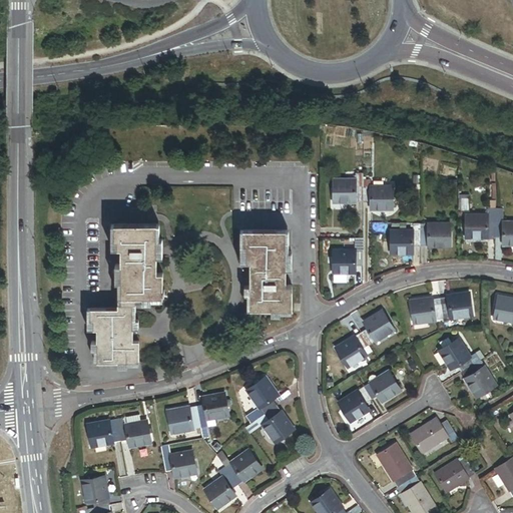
[(334,180),(334,202),(364,202),(364,187),(364,180),(364,173),(356,173),(356,180),(334,180)]
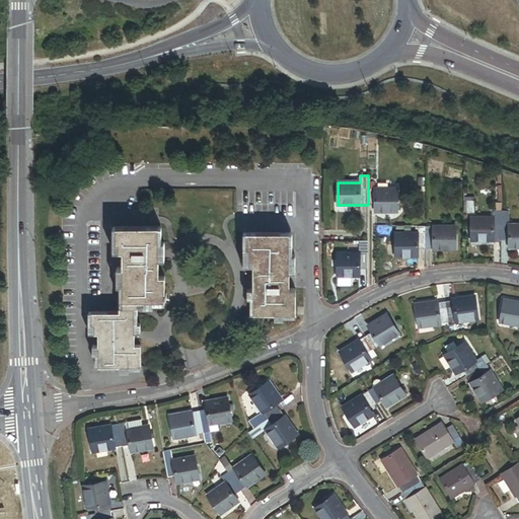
[(398,212),(398,190),(375,190),(375,182),(368,182),(368,190),(368,205),(375,205),(375,212),(398,212)]
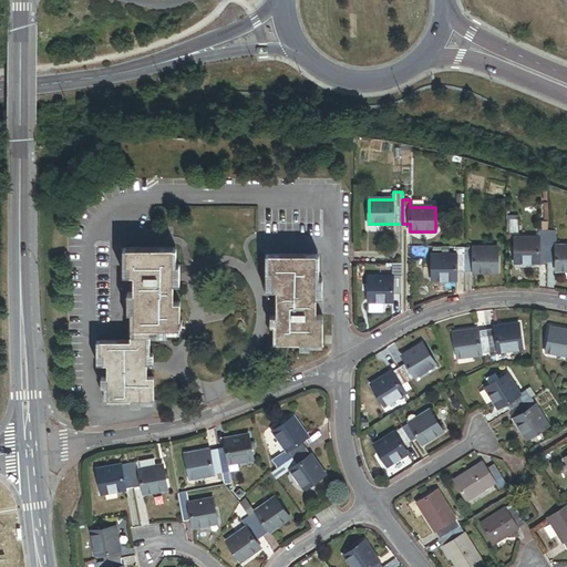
[(517,223),(508,223),(508,237),(517,237),(517,223)]
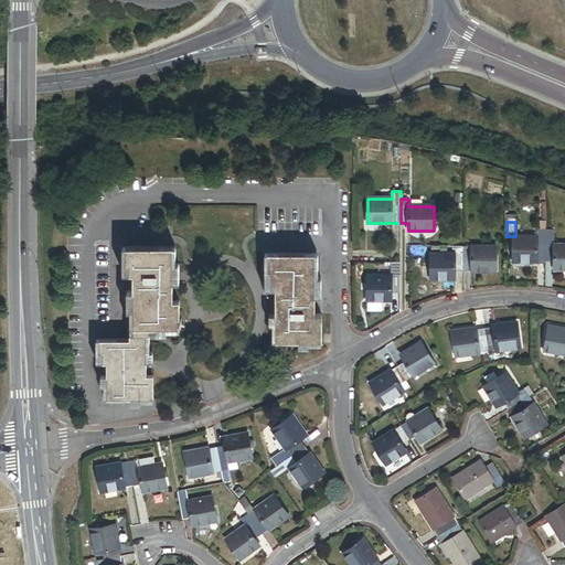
[(537,238),(514,238),(514,247),(514,253),(514,262),(546,262),(546,233),(537,233),(537,238)]
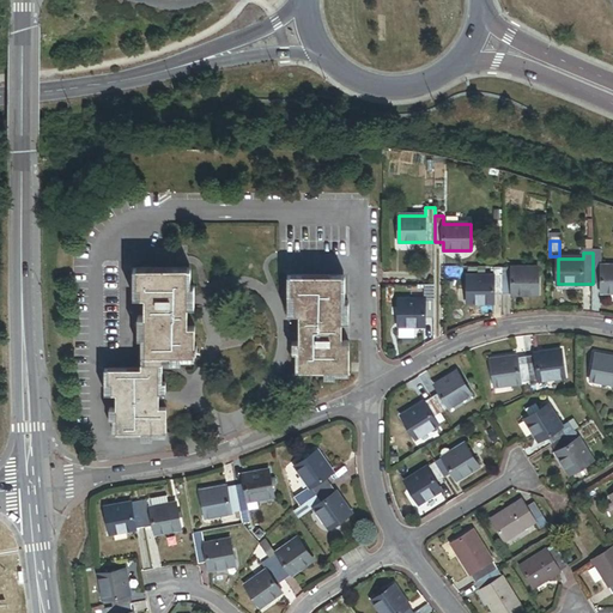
[(602,253),(593,253),(593,284),(602,284),(602,292),(612,292),(612,266),(602,267),(602,253)]
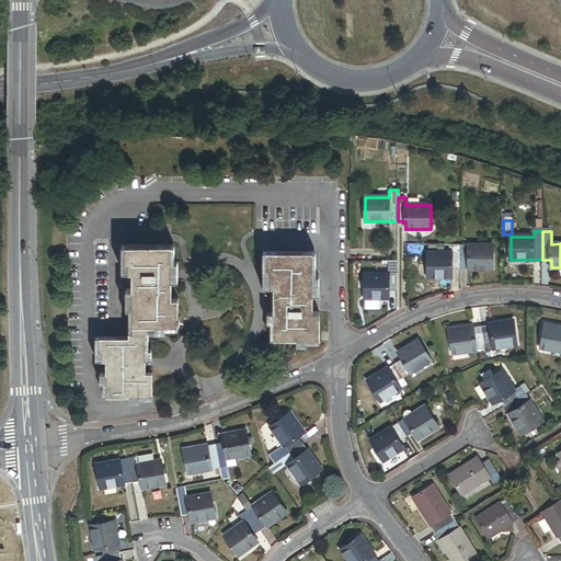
[(435,253),(428,253),(428,276),(451,276),(451,270),(460,270),(460,244),(451,244),(451,253),(435,253)]
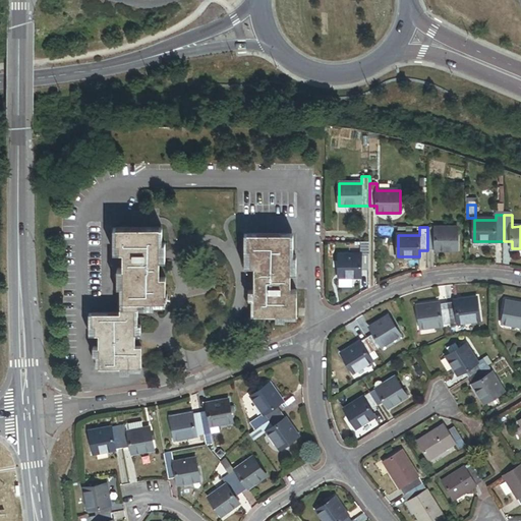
[(404,227),(404,235),(419,235),(419,227),(404,227)]
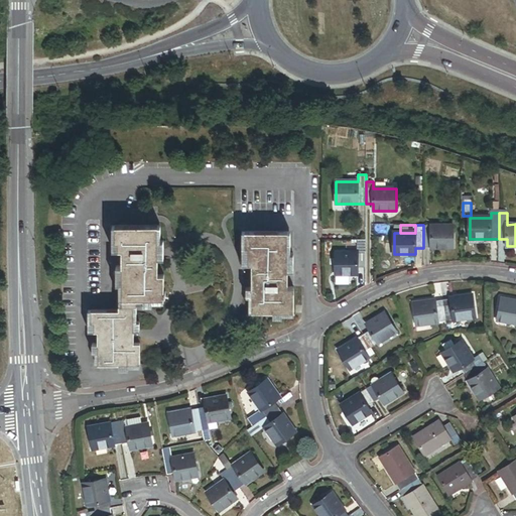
[(431,225),(423,225),(423,248),(454,248),(454,226),(431,225)]
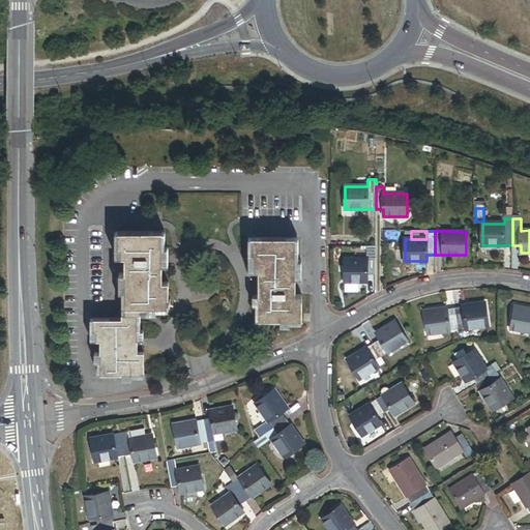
[(126,315),(138,315),(141,315),(141,314),(141,307),(169,307),(169,283),(163,283),(163,266),(163,232),(119,233),(120,248),(122,248),(122,258),(125,258),(126,274),(126,315)]
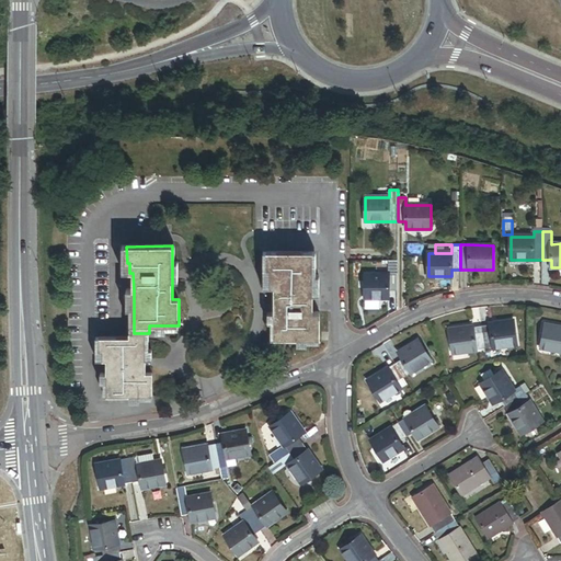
[(274,288),(274,307),(277,307),(277,313),(274,313),(274,339),(297,339),(320,339),(320,313),(313,313),(313,295),(313,252),(266,253),(266,271),(271,271),(271,288),(274,288)]
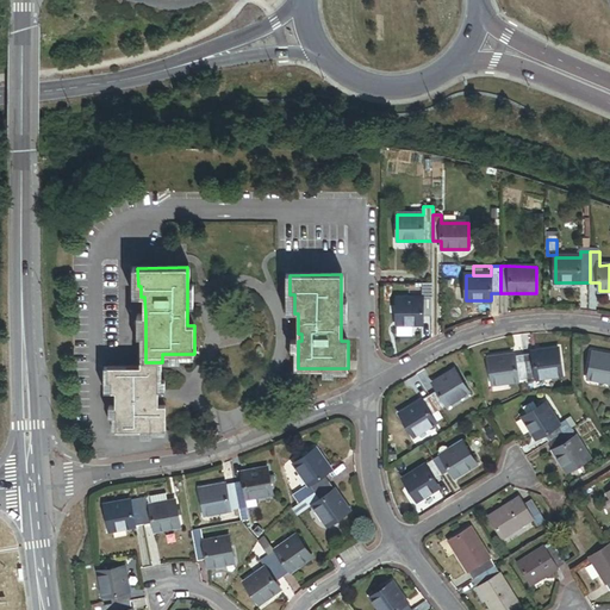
[(433,317),(433,299),(397,299),(397,325),(423,325),(423,317),(433,317)]
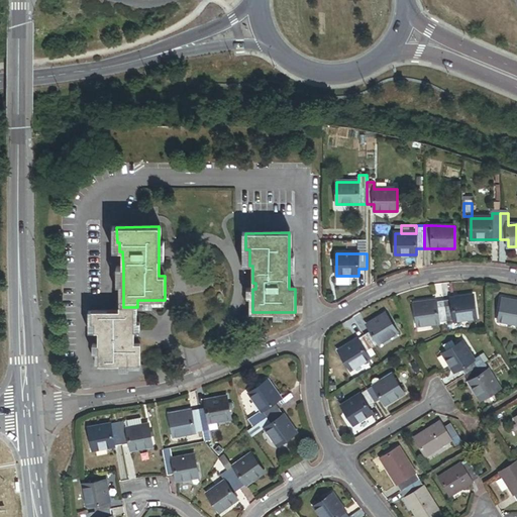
[(451,301),(444,302),(446,322),(477,318),(474,296),(451,299),(451,301)]
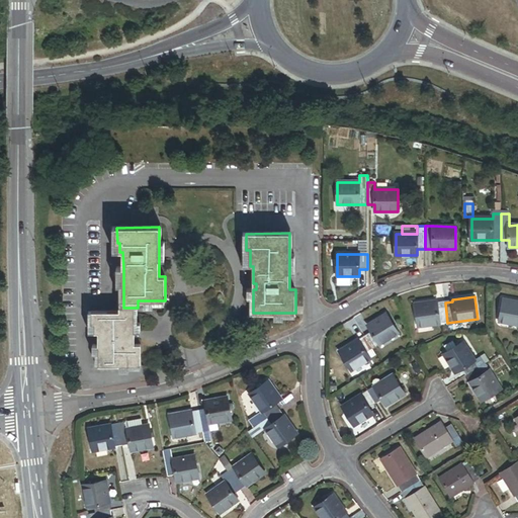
[(517,326),(517,301),(503,299),(499,323),(517,326)]
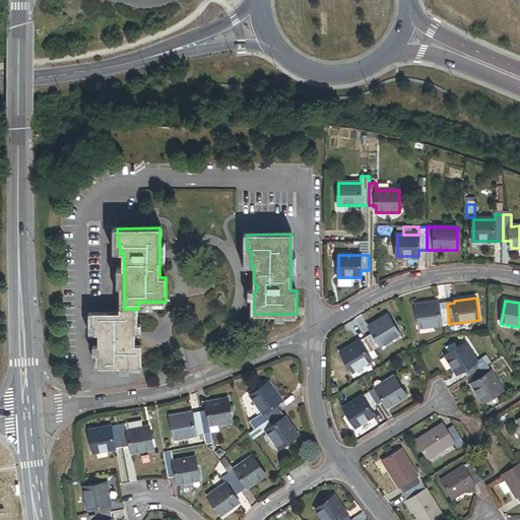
[(449,324),(447,304),(439,304),(439,303),(417,306),(419,328),(442,325),(443,329),(450,328),(449,324)]
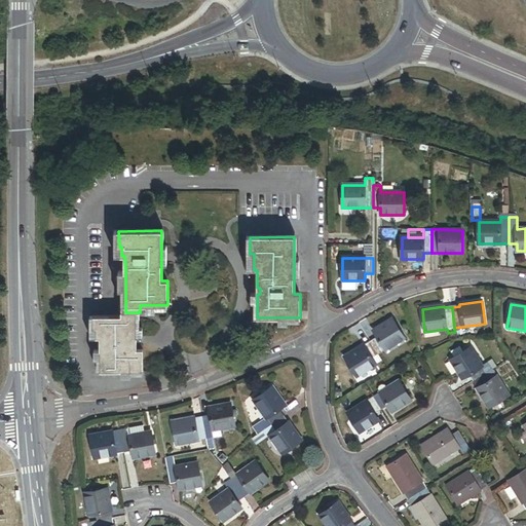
[(137,338),(137,318),(122,320),(122,316),(94,317),(94,330),(97,330),(97,338),(101,338),(101,350),(101,371),(122,371),(143,371),(143,350),(137,350),(137,344),(134,344),(134,338),(137,338)]
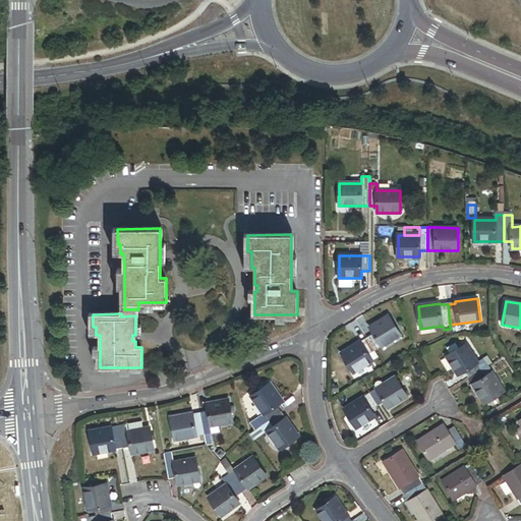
[(367,339),(375,352),(402,336),(390,316),(369,329),(373,335),(367,339)]
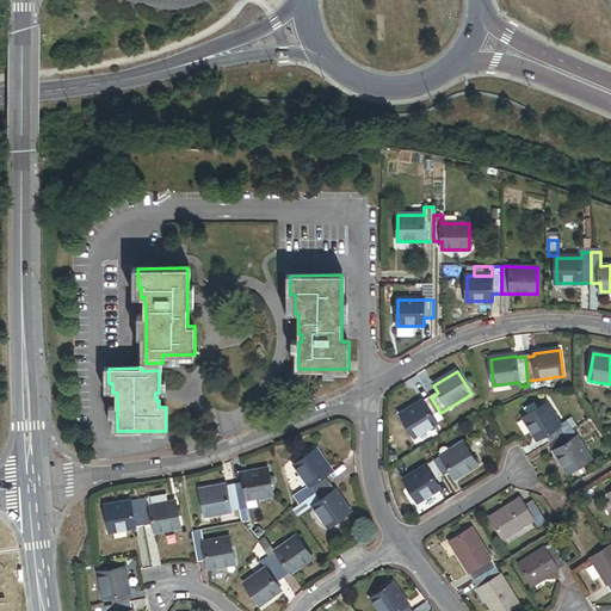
[(432,418),(440,413),(431,397),(401,415),(415,438),(437,425),(432,418)]
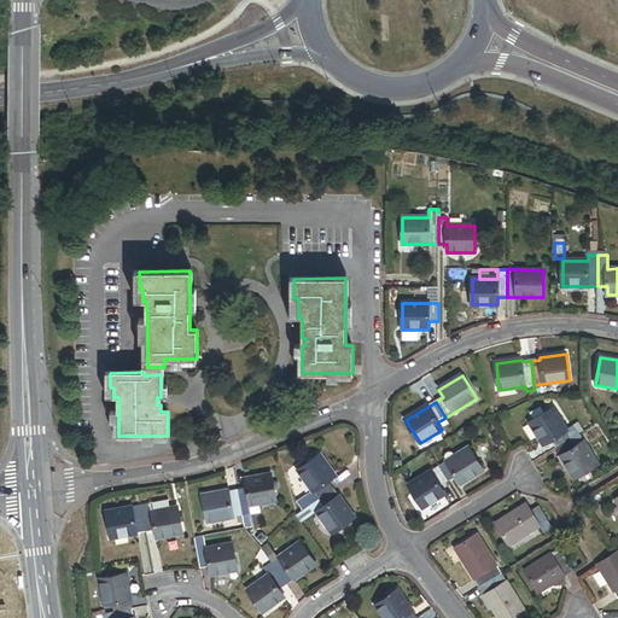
[(552,442),(557,449),(579,436),(575,429),(567,433),(553,409),(544,414),(541,409),(530,415),(534,421),(530,423),(544,445),(552,442)]
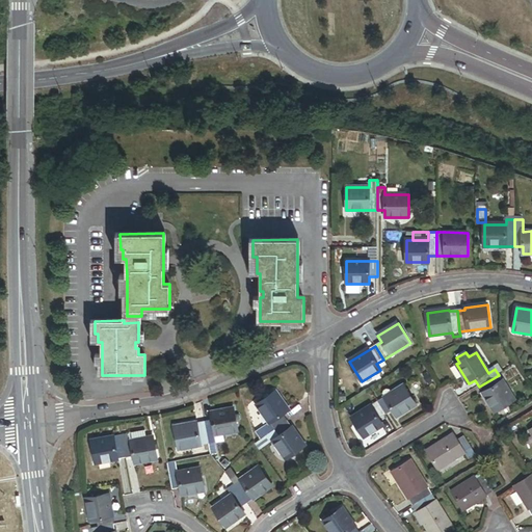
[(514,401),(499,375),(479,387),(496,413),(514,401)]
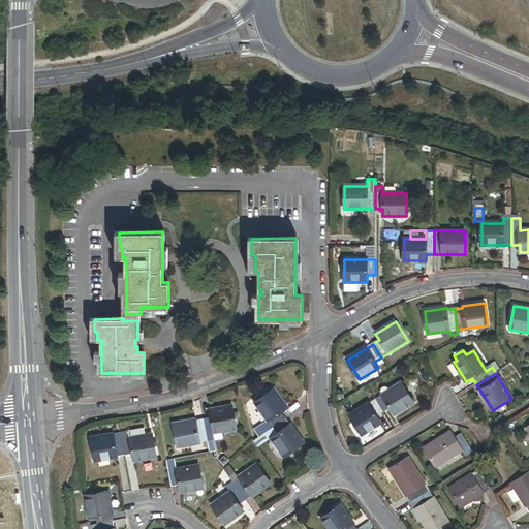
[(382,396),(376,400),(384,413),(391,409),(395,416),(414,404),(402,384),(390,392),(382,396)]
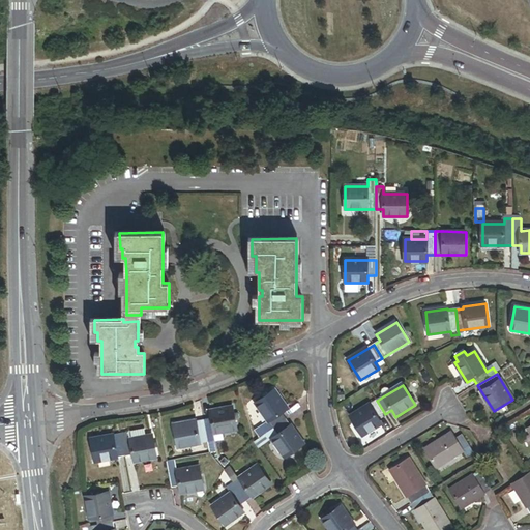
[(265,398),(256,404),(269,422),(262,428),(266,434),(287,419),(282,413),(288,409),(274,390),(269,394),(265,398)]
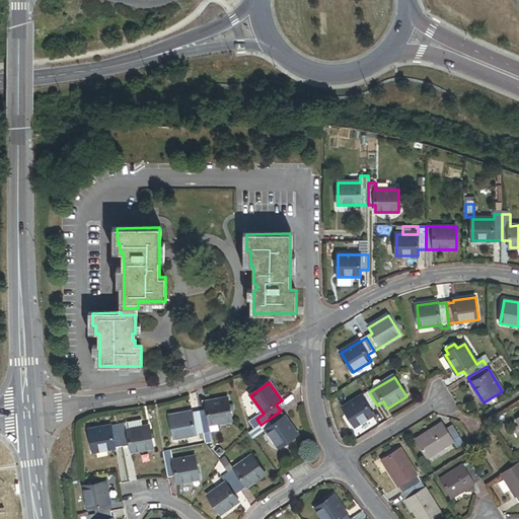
[(377,405),(369,392),(344,408),(356,428),(374,417),(370,410),(377,405)]
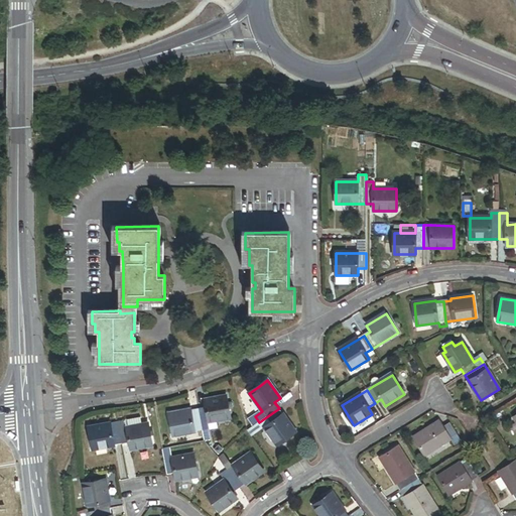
[(227,396),(205,401),(207,407),(199,408),(202,423),(203,430),(205,440),(210,439),(208,429),(218,428),(216,421),(231,418),(229,410),(228,401),(227,396)]
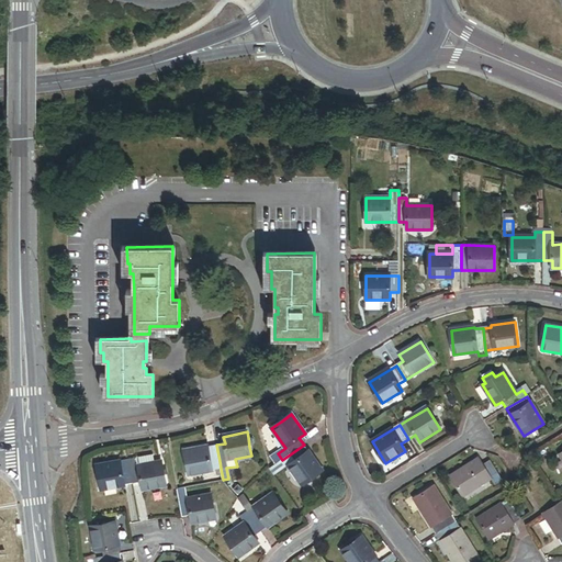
[(216,445),(184,451),(189,475),(221,469),(220,461),(216,445)]
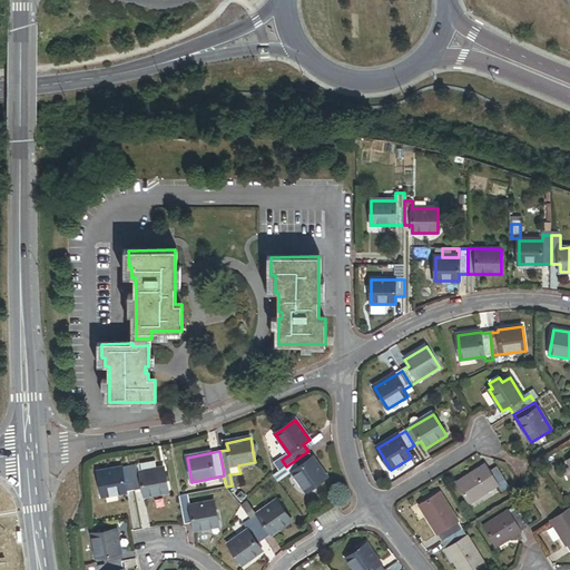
[(286,467),(285,468),(291,474),(293,472),(307,492),(327,478),(308,451),(286,467)]
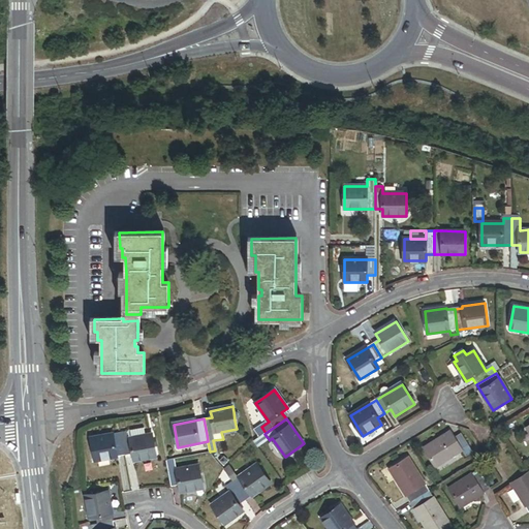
[(120,428),(122,435),(137,432),(136,425),(120,428)]
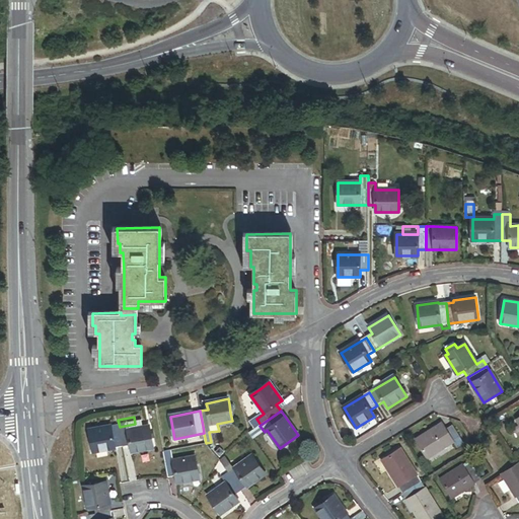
[(464,444),(452,425),(445,429),(442,423),(415,440),(427,458),(453,442),(457,448),(464,444)]
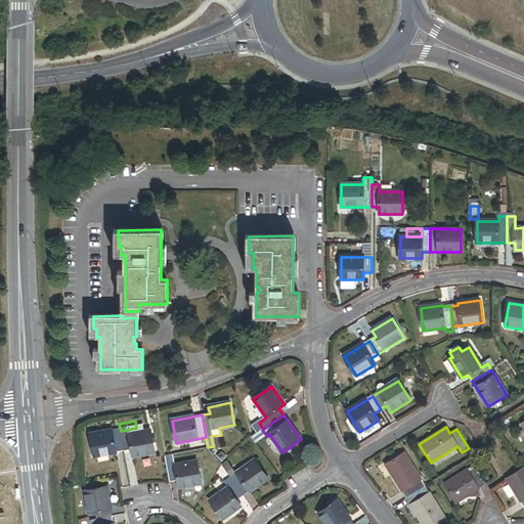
[(136,428),(121,431),(124,451),(132,450),(133,457),(156,453),(151,431),(142,432),(141,428),(136,428)]
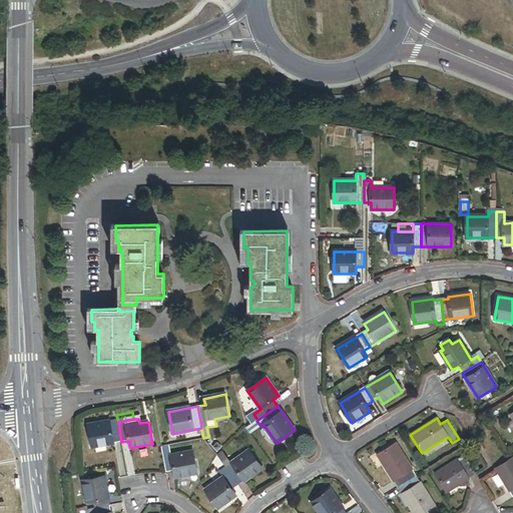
[(257,421),(246,428),(251,435),(262,427),(257,421)]
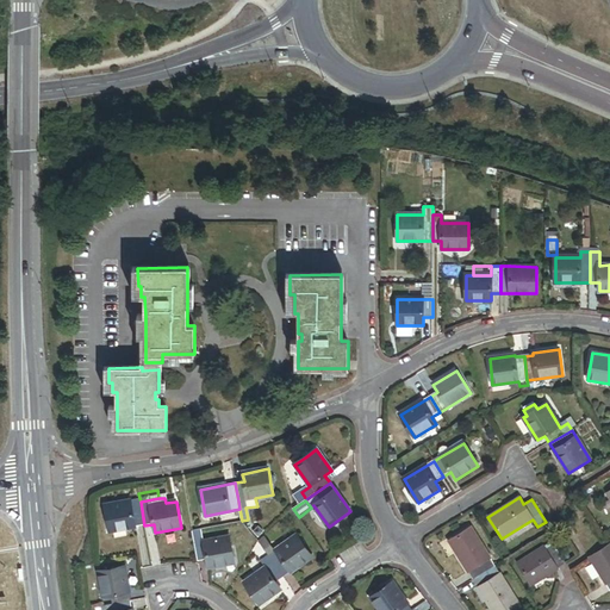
[(144,526),(141,502),(131,504),(130,502),(105,506),(110,533),(144,526)]
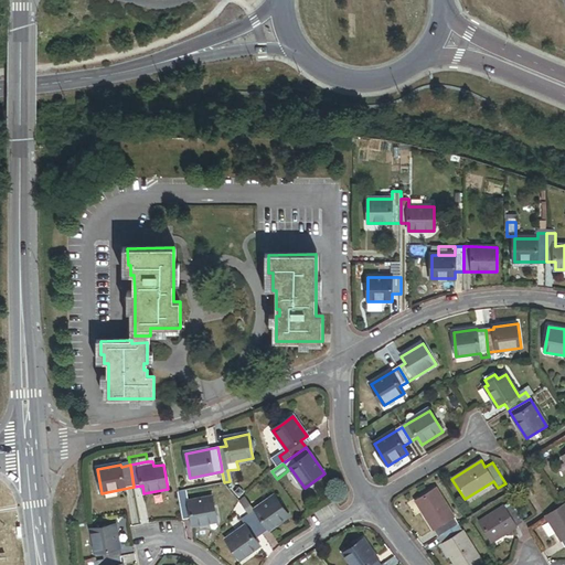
[(438,536),(459,524),(437,488),(416,501),(438,536)]
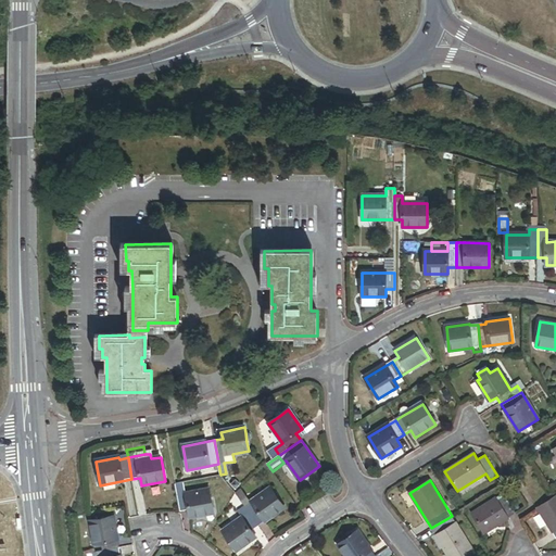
[(185,483),(176,484),(181,512),(189,510),(190,518),(213,514),(209,490),(186,494),(185,483)]
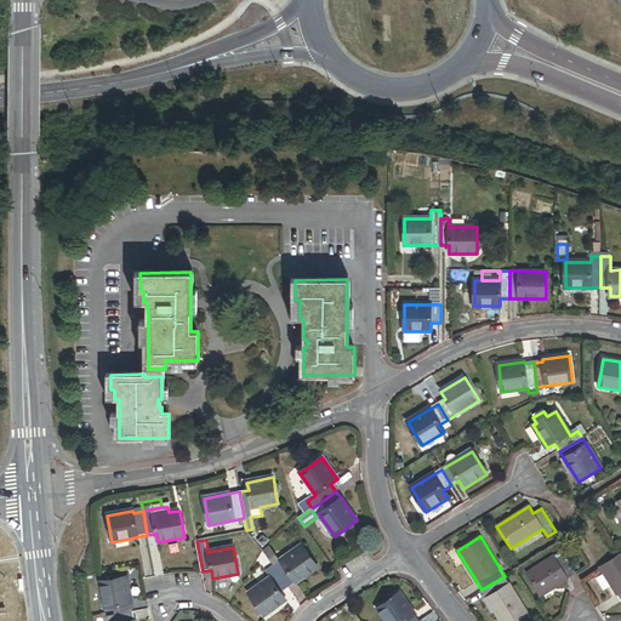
[(280,562),(273,567),(288,588),(318,568),(302,546),(280,562)]
